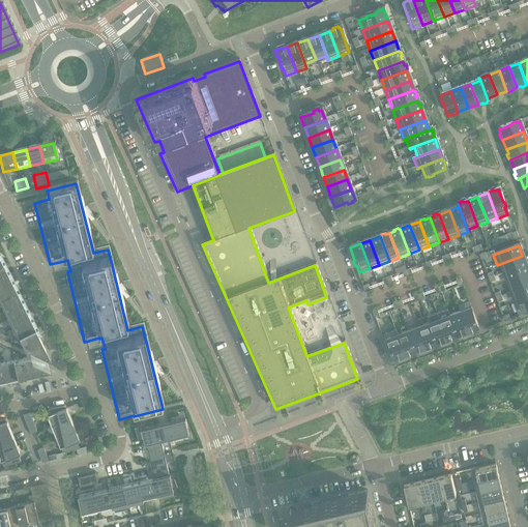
[(522,256),(497,265),(501,275),(526,266),(522,256)]
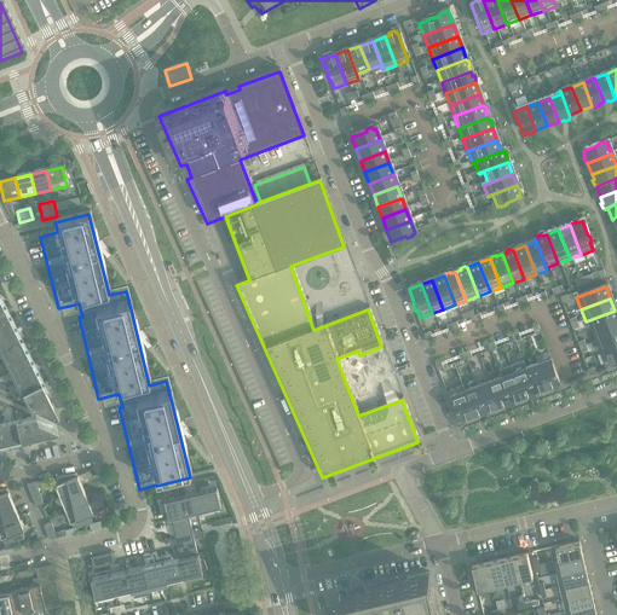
[(616,317),(615,311),(586,321),(589,334),(616,323),(616,317)]
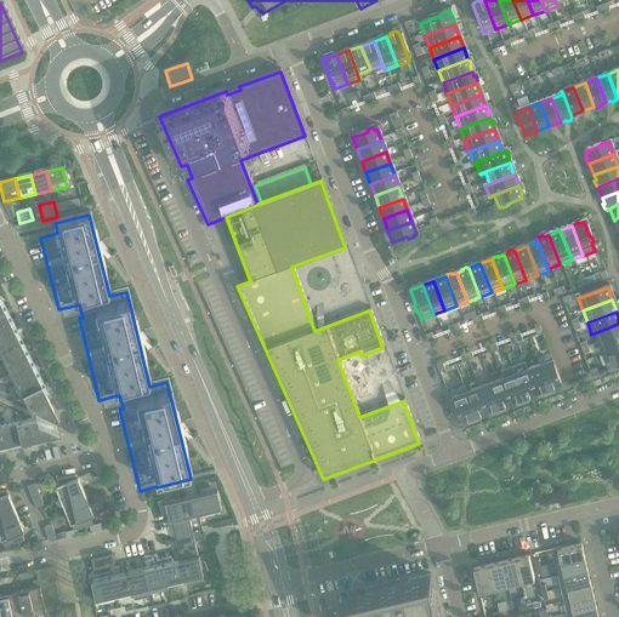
[(0,341),(15,333),(9,323),(0,326),(0,341)]
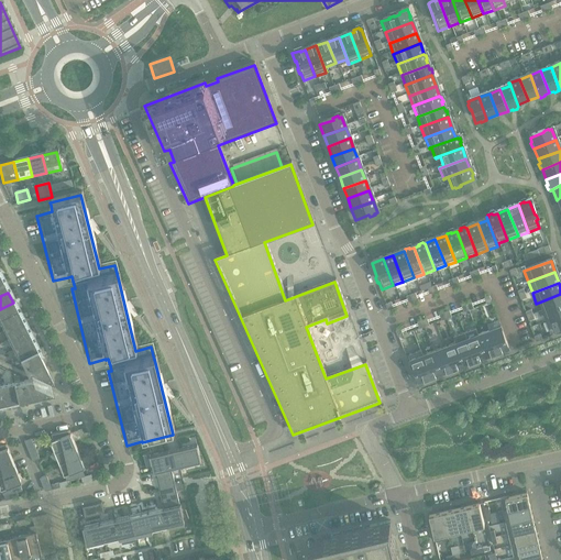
[(560,294),(536,304),(540,314),(560,305),(560,294)]
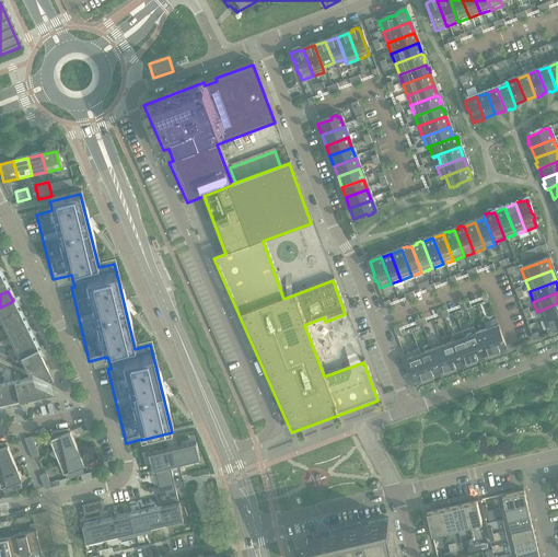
[(13,301),(0,308),(0,320),(18,311),(13,301)]
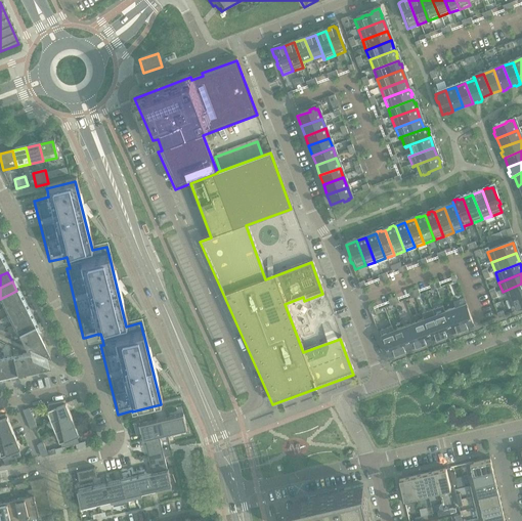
[(521,284),(503,292),(506,302),(521,295),(521,284)]
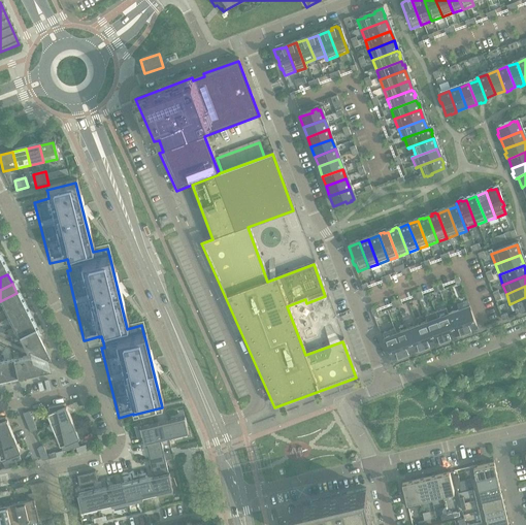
[(0,306),(3,313),(22,303),(17,293),(0,301),(0,306)]
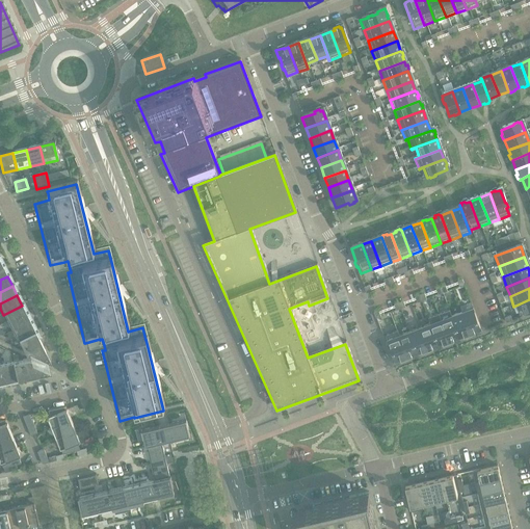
[(529,299),(513,307),(518,317),(525,314),(526,315),(529,313),(529,299)]
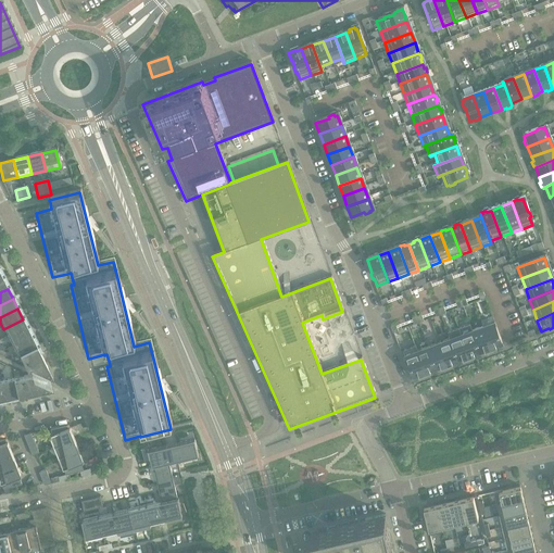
[(3,329),(8,339),(27,329),(23,319),(3,329)]
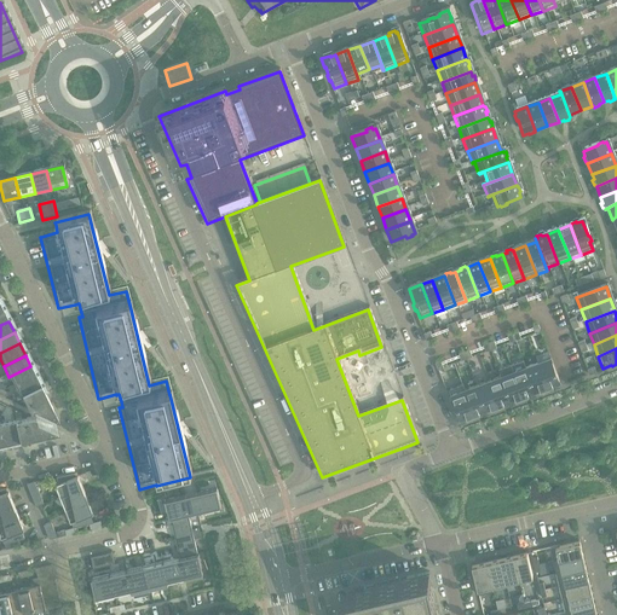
[(548,361),(536,366),(545,390),(551,388),(551,389),(557,388),(555,386),(558,386),(548,361)]
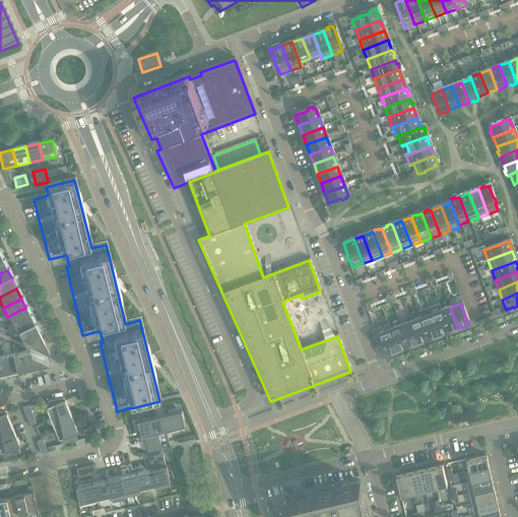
[(25,308),(7,317),(12,326),(30,317),(25,308)]
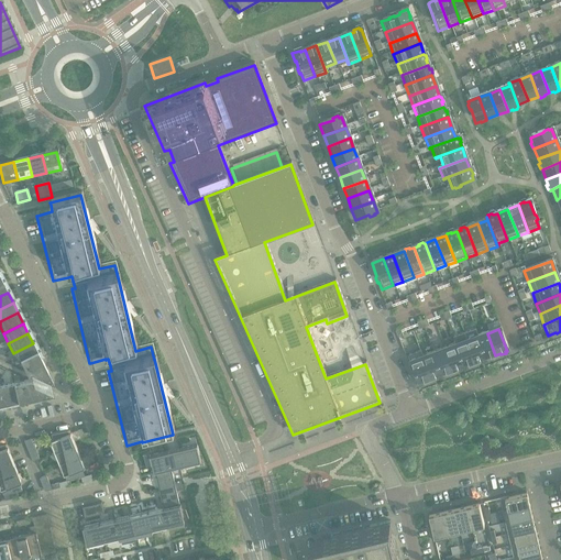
[(487,333),(476,338),(484,360),(495,355),(487,333)]
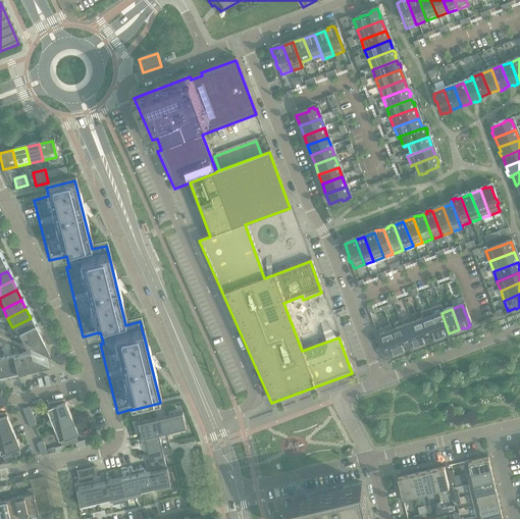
[(442,313),(431,317),(438,336),(449,333),(442,313)]
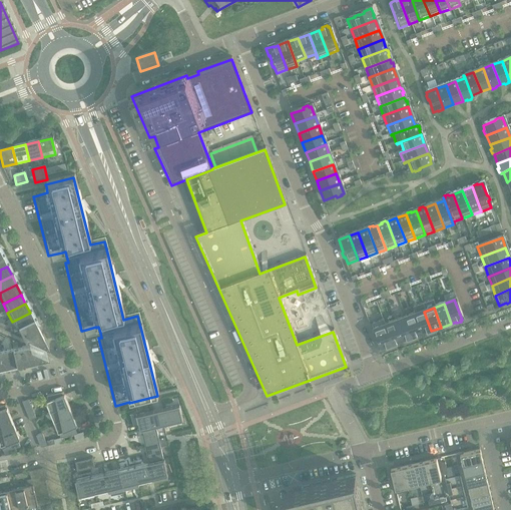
[(424,312),(414,315),(421,335),(431,331),(424,312)]
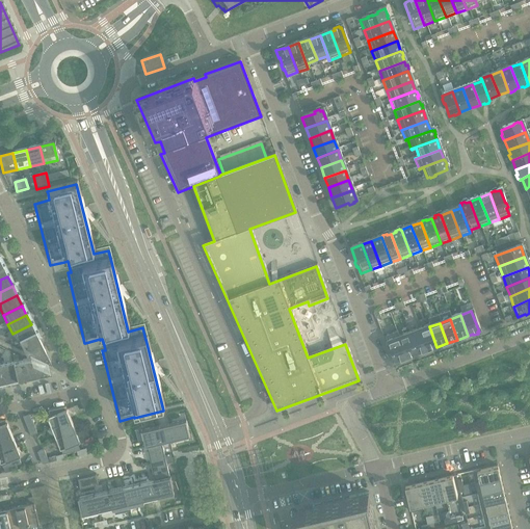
[(12,334),(17,343),(35,334),(31,324),(12,334)]
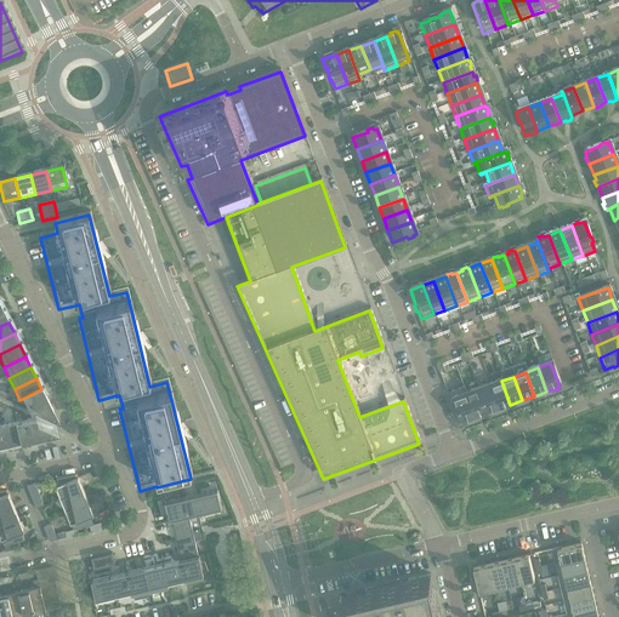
[(501,381),(488,386),(498,410),(510,405),(501,381)]
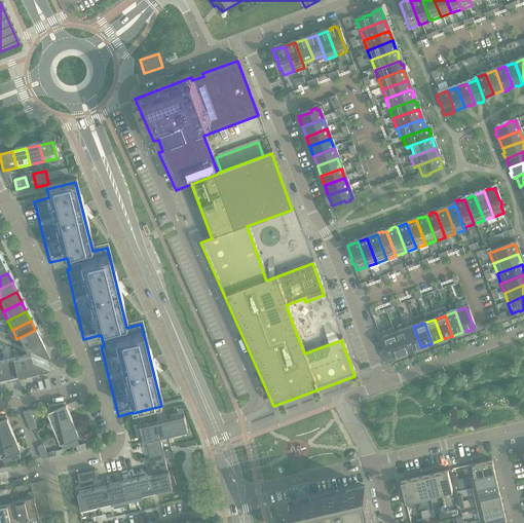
[(413,327),(403,331),(411,351),(421,347),(413,327)]
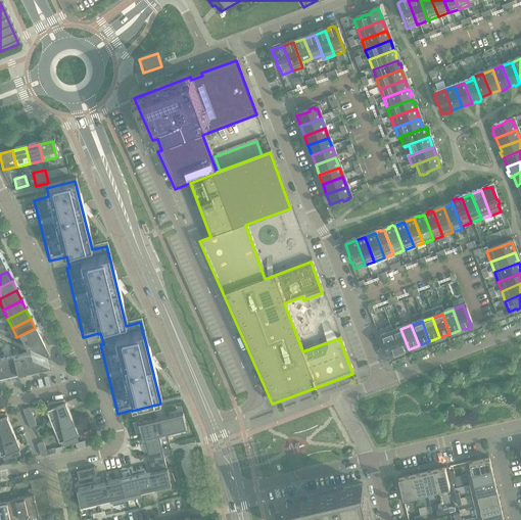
[(35,328),(16,337),(24,350),(28,352),(34,349),(35,352),(35,353),(40,356),(43,349),(37,336),(39,334),(35,328)]
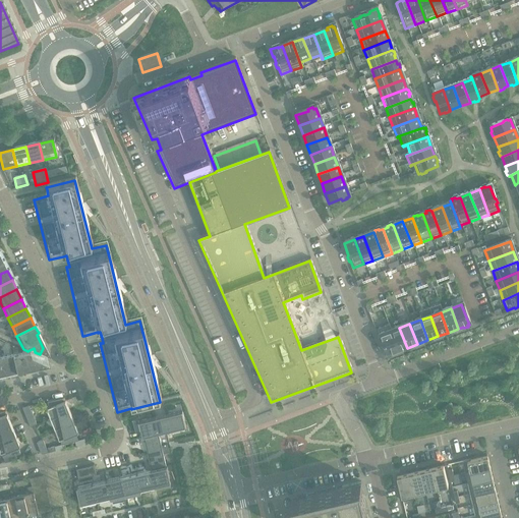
[(389,332),(388,327),(377,331),(380,338),(378,339),(380,343),(381,343),(384,349),(383,350),(385,357),(393,354),(392,353),(397,351),(389,332)]
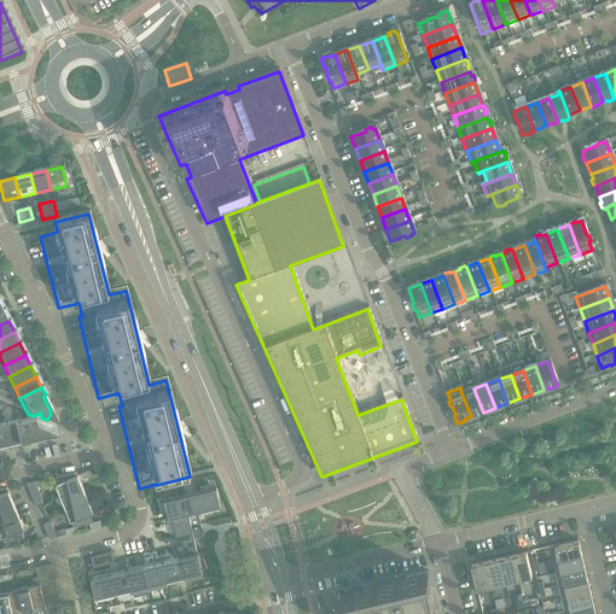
[(474,389),(462,393),(471,416),(483,413),(474,389)]
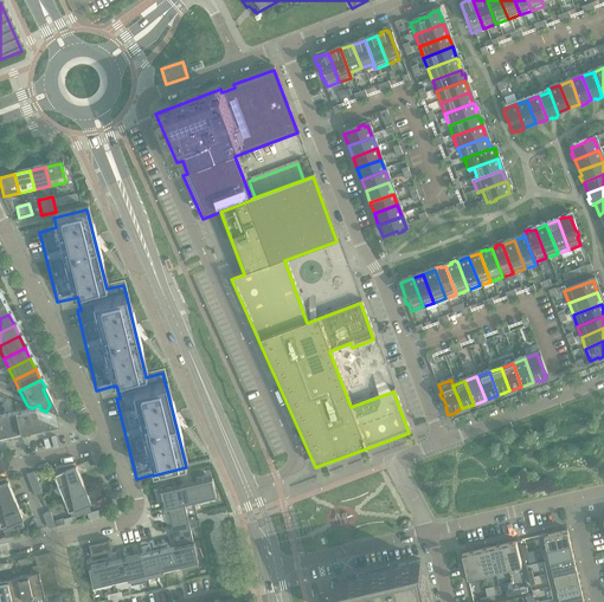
[(30,412),(12,415),(18,439),(27,437),(26,434),(43,429),(46,422),(40,419),(40,420),(36,421),(34,413),(30,412)]
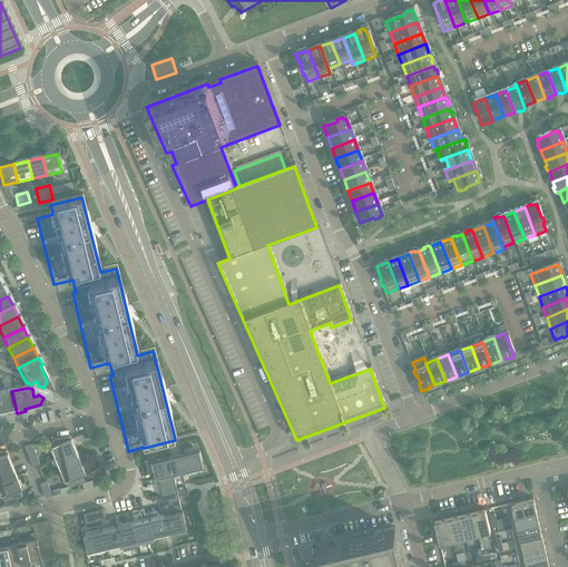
[(11,391),(0,393),(6,416),(17,413),(11,391)]
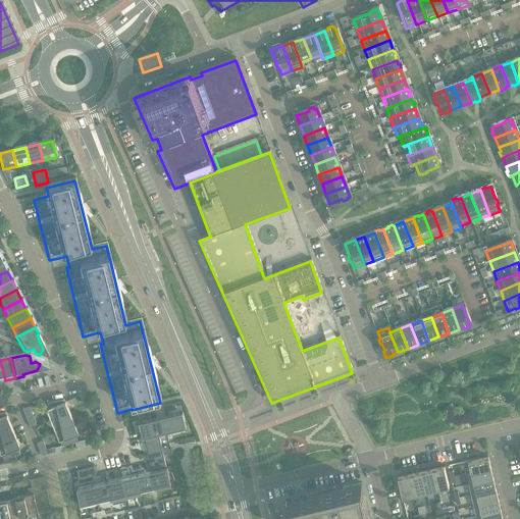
[(46,412),(50,422),(67,415),(62,403),(62,402),(46,406),(47,411),(45,412),(46,412)]
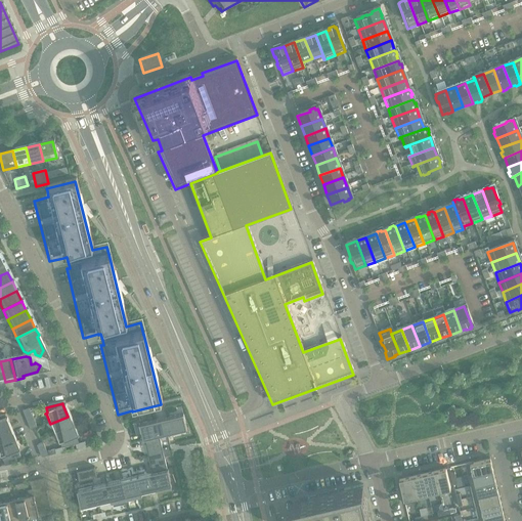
[(34,426),(28,411),(23,414),(22,413),(28,428),(34,426)]
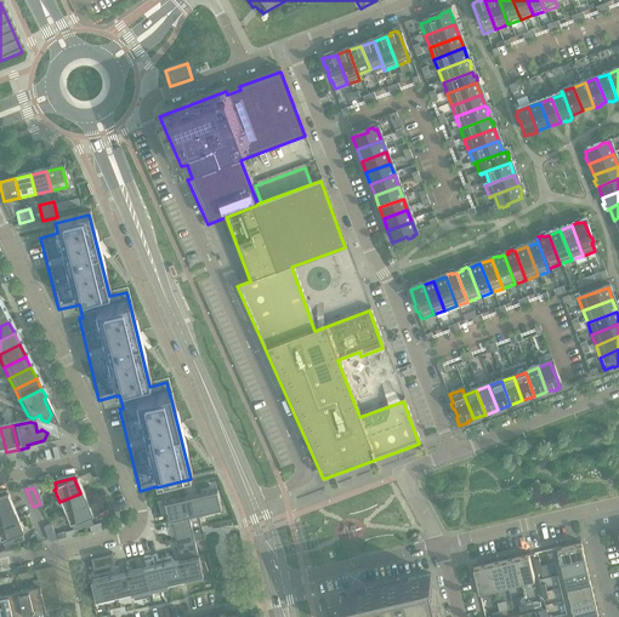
[(0,513),(11,509),(5,495),(5,493),(0,495),(0,513)]
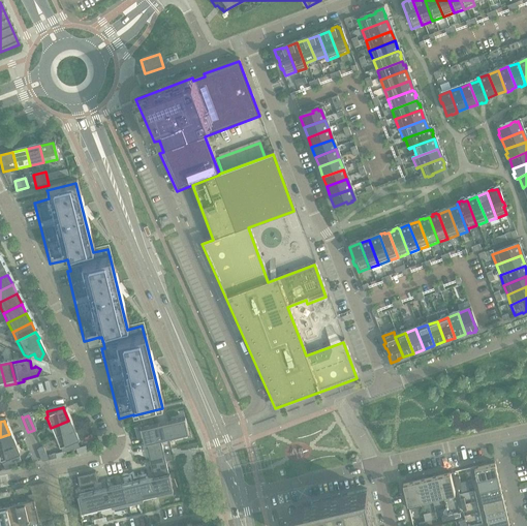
[(72,431),(68,421),(51,428),(55,438),(72,431)]
